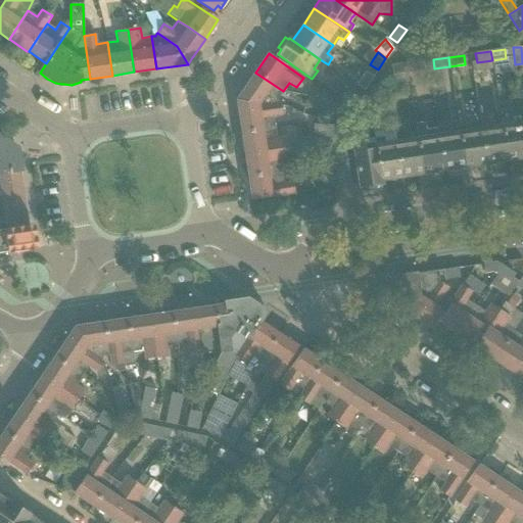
[(421,61),(406,63),(408,73),(422,70),(421,61)]
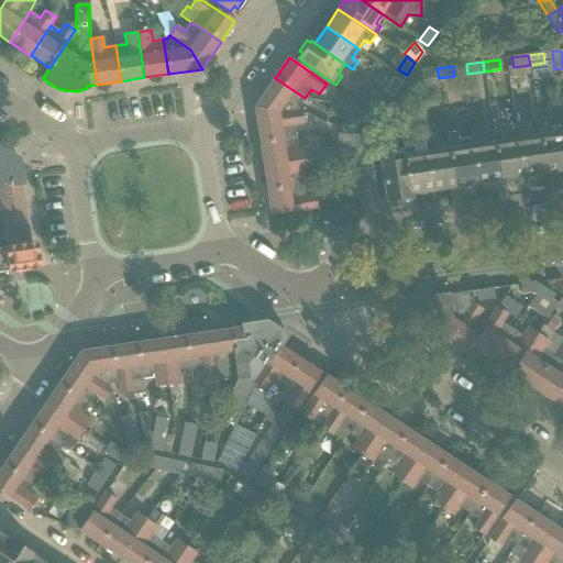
[(437,68),(421,70),(422,80),(439,78),(437,68)]
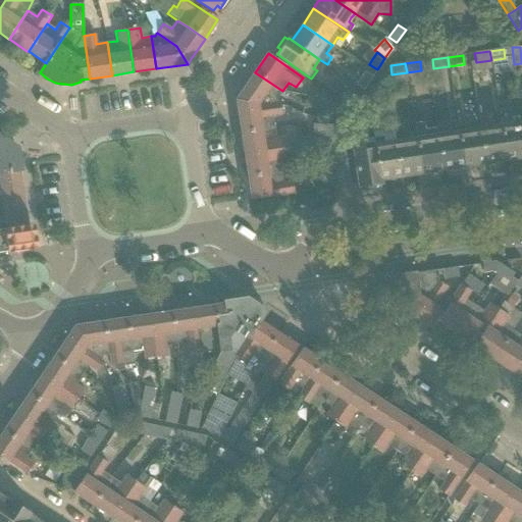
[(364,71),(356,85),(364,90),(372,77),(364,71)]
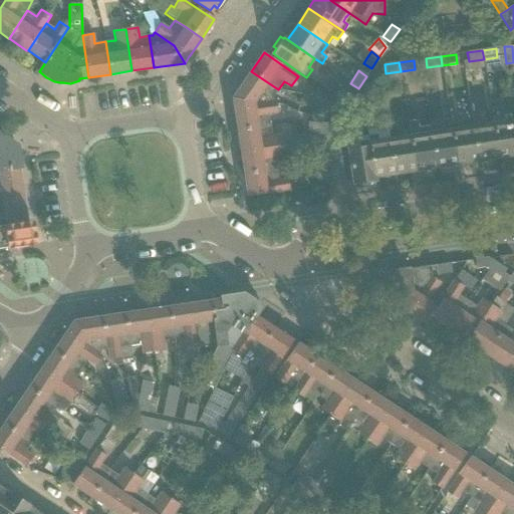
[(251,71),(233,98),(255,102),(271,100),(278,89),(251,71)]
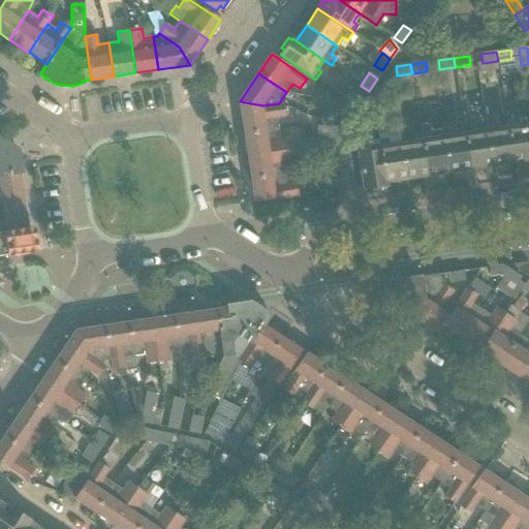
[(332,90),(332,91),(340,97),(352,95),(352,94),(351,92),(337,83),(332,90)]
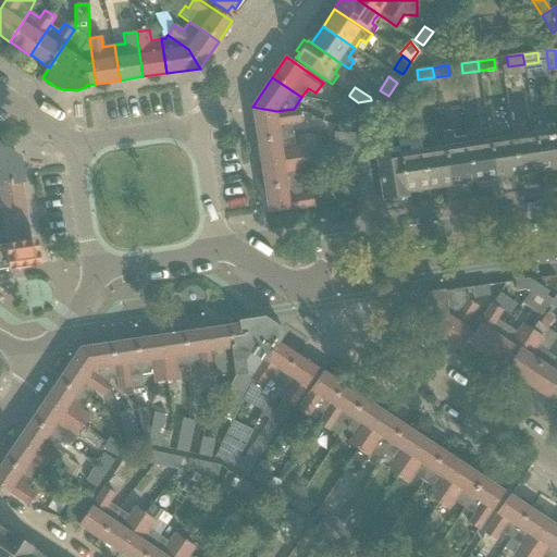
[(330,102),(329,107),(361,116),(360,111),(330,102)]
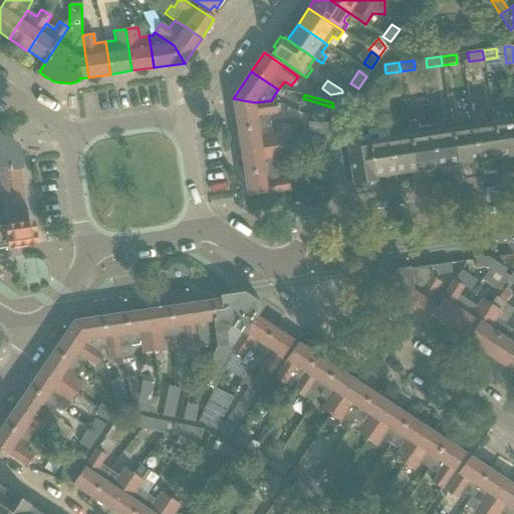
[(255,102),(233,98),(238,131),(270,125),(268,114),(270,114),(277,113),(275,100),(271,100),(255,102)]
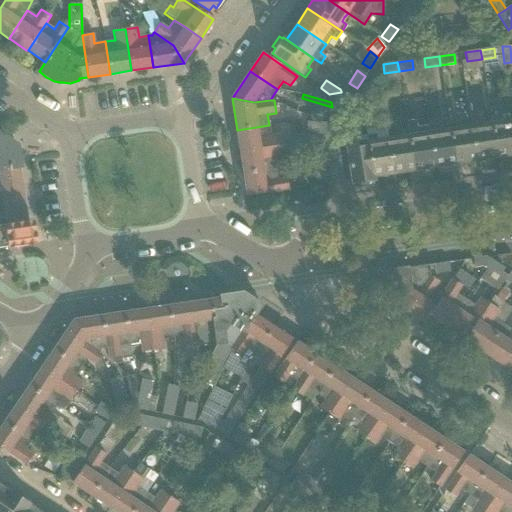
[(302,98),(299,105),(333,116),(332,107),(302,98)]
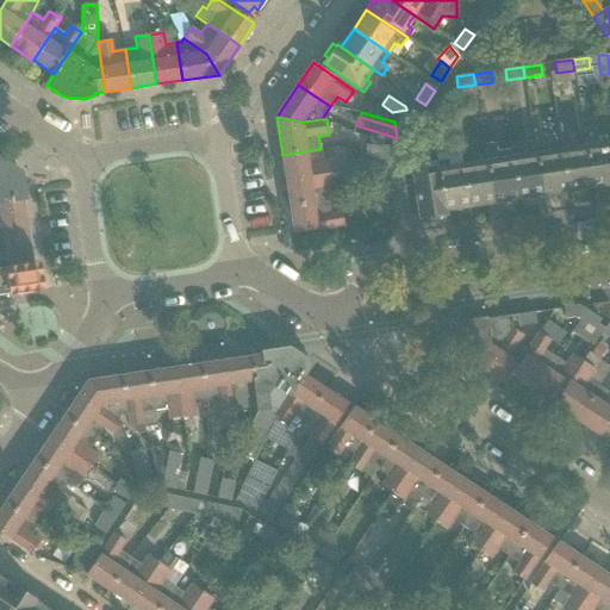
[(608,126),(583,130),(584,136),(592,188),(609,185),(609,141),(609,142),(608,126)]
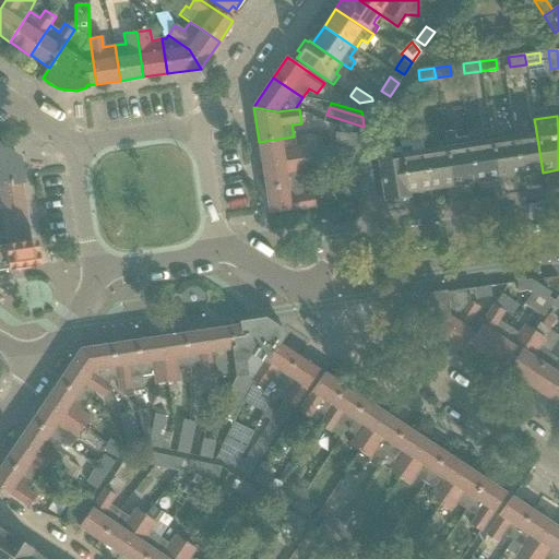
[(526,134),(514,137),(514,138),(520,176),(543,173),(535,125),(525,126),(526,134)]
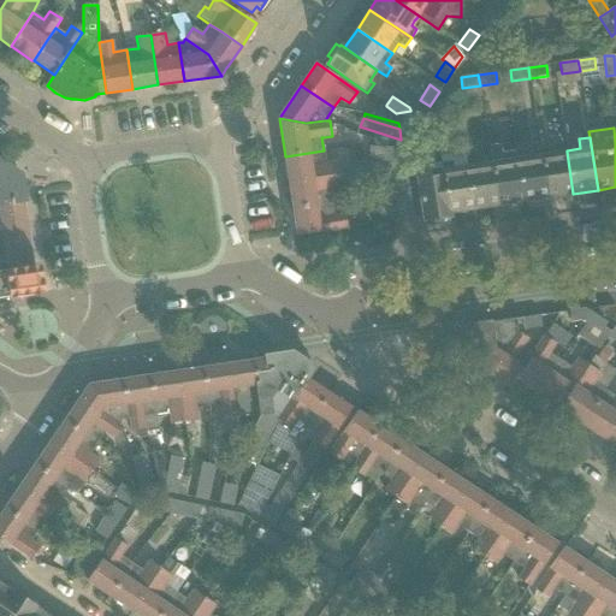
[(490,147),(491,157),(498,205),(523,201),(517,158),(516,153),(502,155),(499,144),(490,147)]
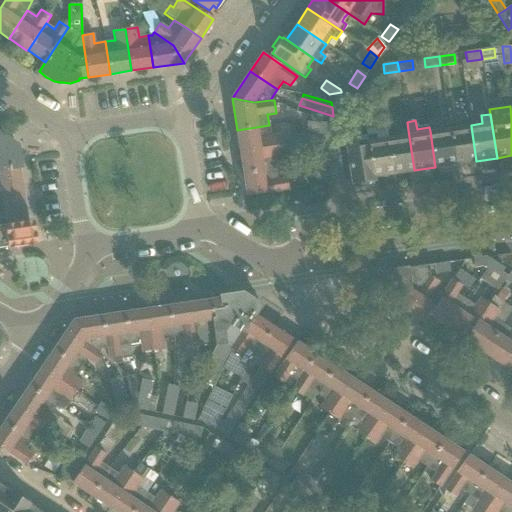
[(459,122),(449,124),(456,164),(476,161),(471,125),(460,127),(459,122)]
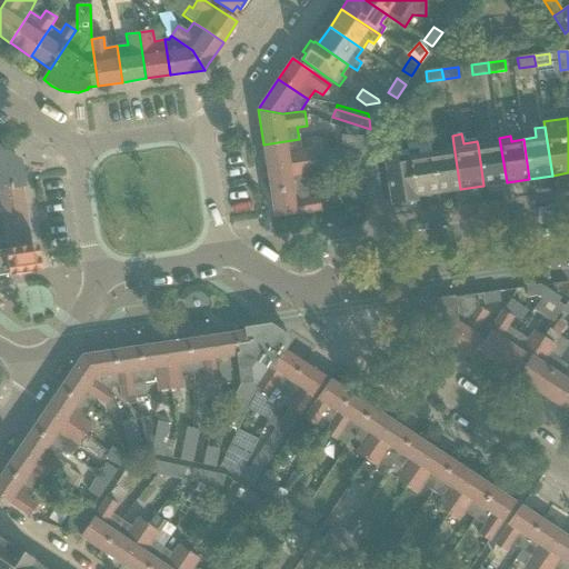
[(491,143),(478,146),(483,186),(507,182),(499,138),(490,139),(491,143)]
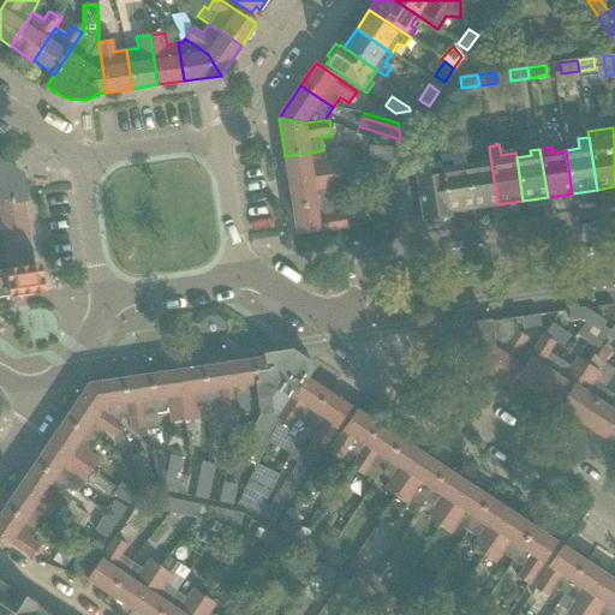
[(323,150),(285,156),(288,183),(315,178),(338,175),(335,161),(327,162),(324,162),(323,150)]
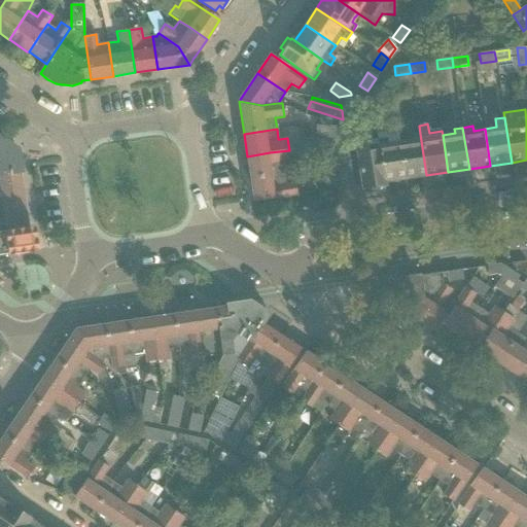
[(412,140),(399,141),(406,178),(426,175),(420,134),(411,135),(412,140)]
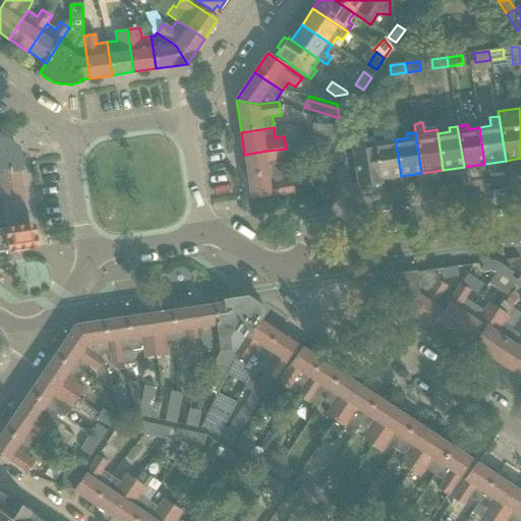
[(0,172),(18,170),(20,170),(20,167),(21,160),(18,153),(18,151),(15,146),(13,145),(8,139),(0,135),(0,172)]
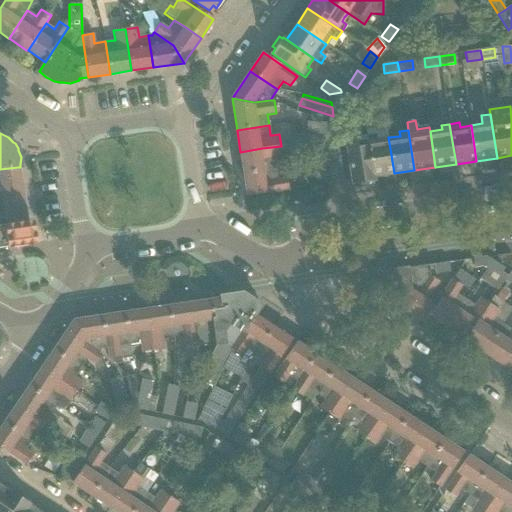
[(375,133),(367,135),(368,140),(368,144),(373,176),(394,173),(388,137),(375,139),(375,133)]
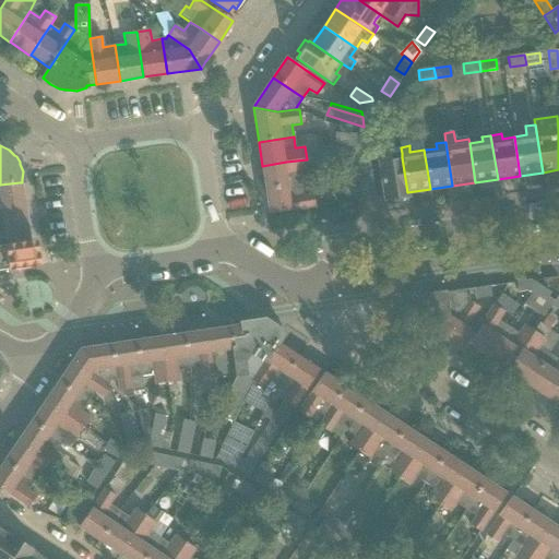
[(407,192),(402,153),(400,154),(400,158),(378,162),(384,200),(391,199),(392,203),(401,202),(400,198),(408,197),(407,192)]
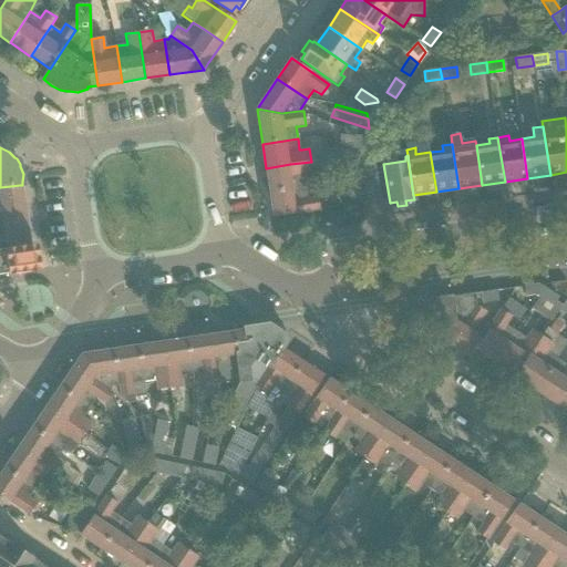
[(290,164),(266,168),(269,192),(291,188),(306,187),(303,176),(306,175),(313,174),(311,162),(290,164)]
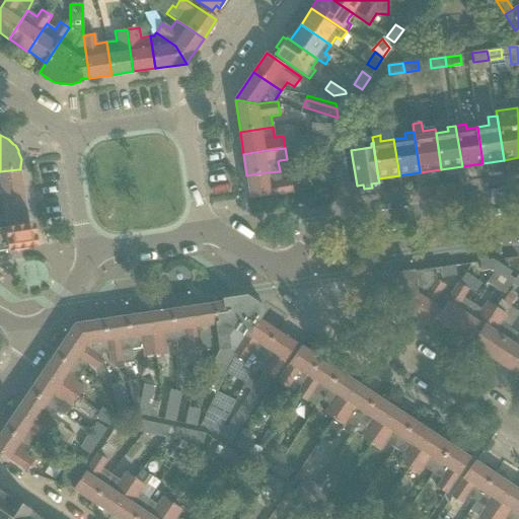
[(331,150),(334,163),(345,161),(343,148),(331,150)]
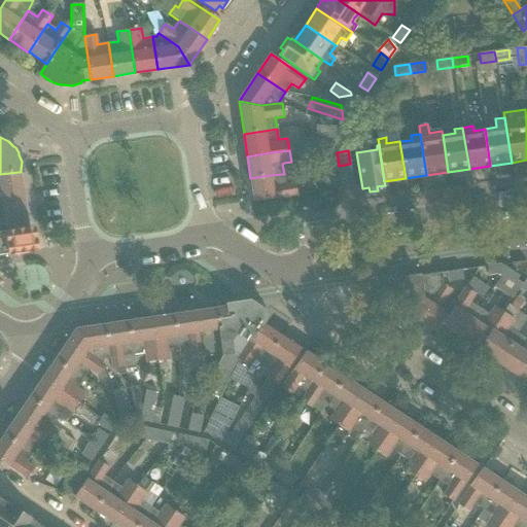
[(350,164),(339,166),(342,187),(353,186),(350,164)]
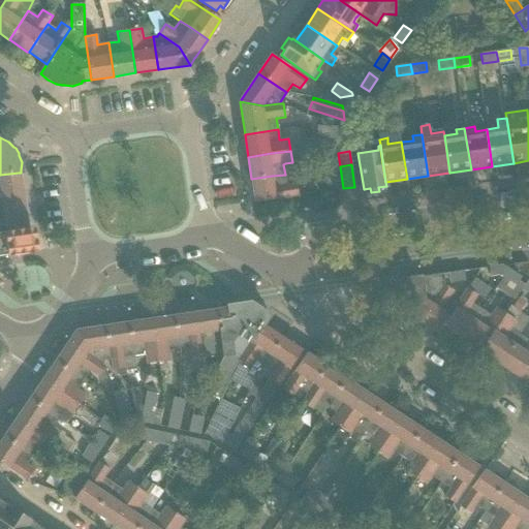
[(0,203),(23,200),(19,173),(0,175),(0,203)]
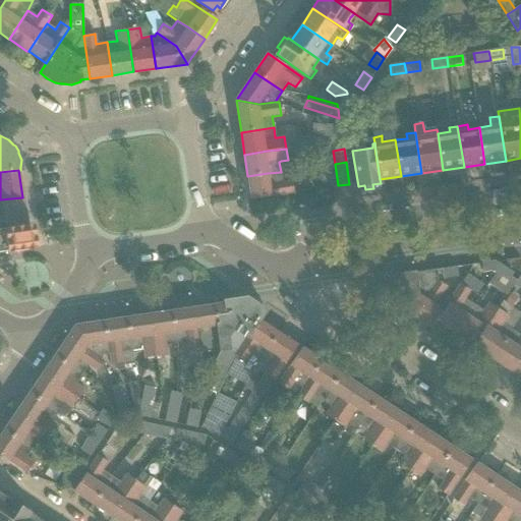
[(268,173),(247,176),(250,199),(293,192),(291,181),(284,182),(282,183),(281,172),(268,173)]
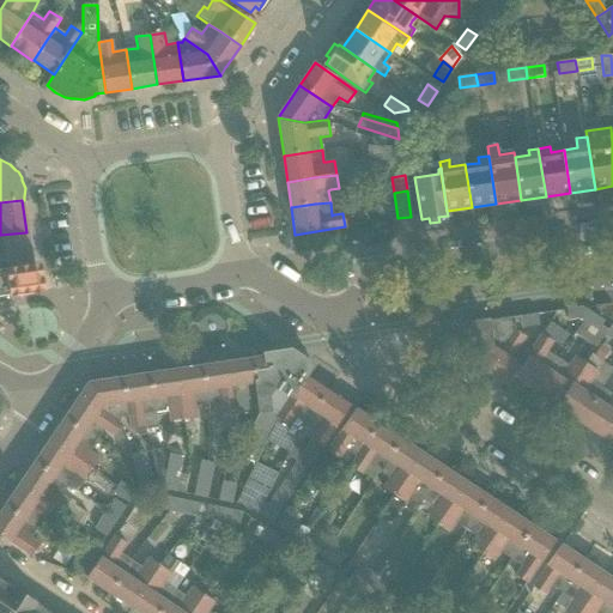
[(26,232),(0,235),(0,267),(32,263),(26,232)]
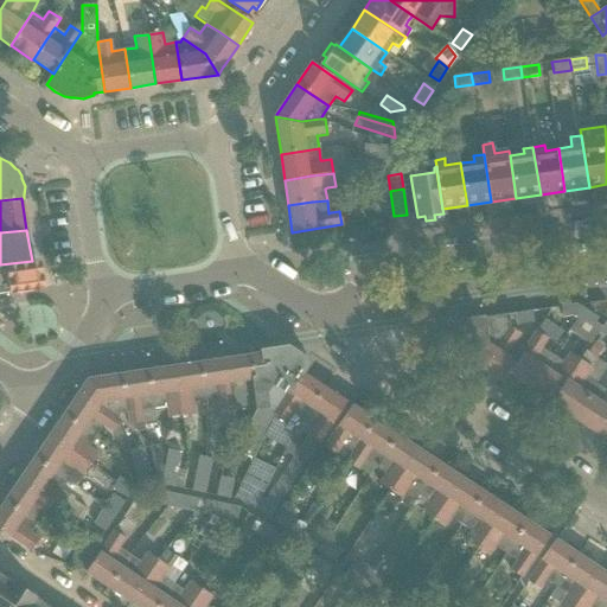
[(0,294),(17,292),(25,291),(36,289),(42,288),(44,288),(39,261),(32,262),(0,267),(0,294)]
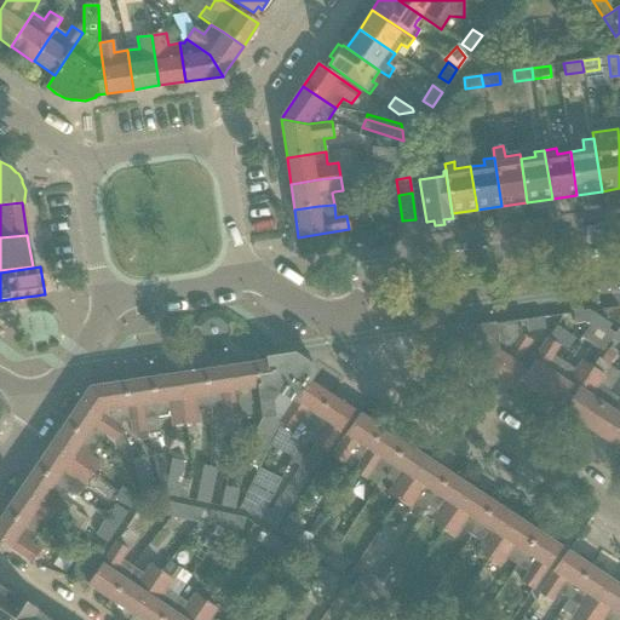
[(587,322),(592,325),(597,316),(589,310),(573,314),(575,323),(587,322)]
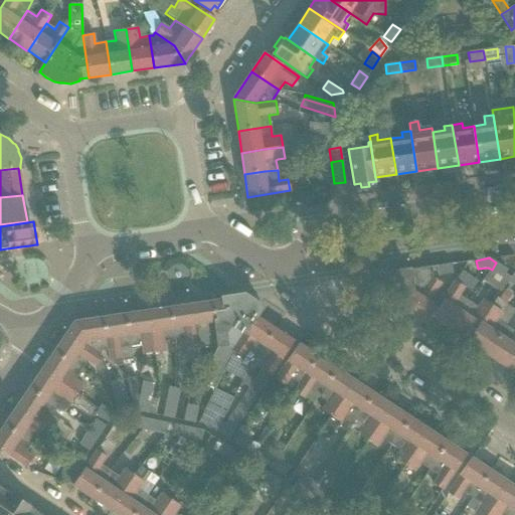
[(496,263),(492,270),(503,277),(507,270),(496,263)]
